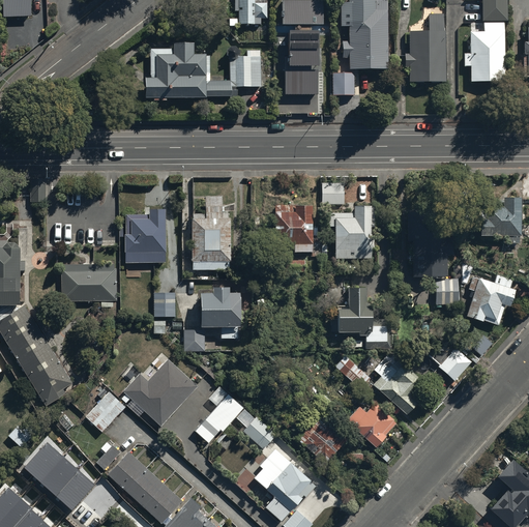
[(3,0),(4,13),(33,13),(32,0),(3,0)]
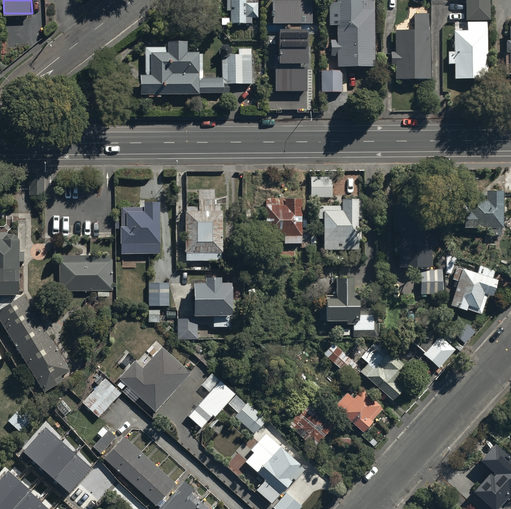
[(227,0),(228,8),(231,8),(231,22),(253,22),(253,16),(258,16),(258,1),(246,1),(246,0),(227,0)]
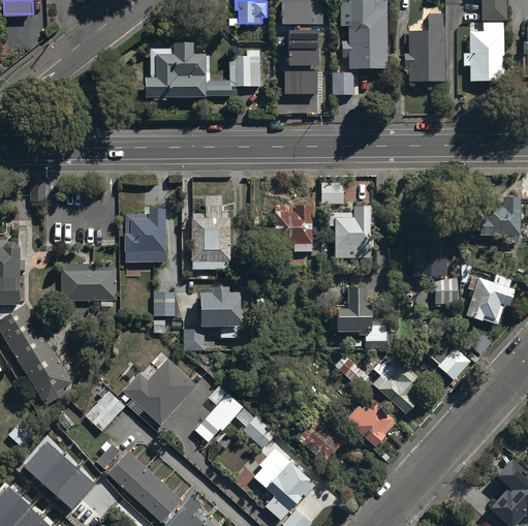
[(322,20),(322,0),(280,0),(280,21),(322,20)]
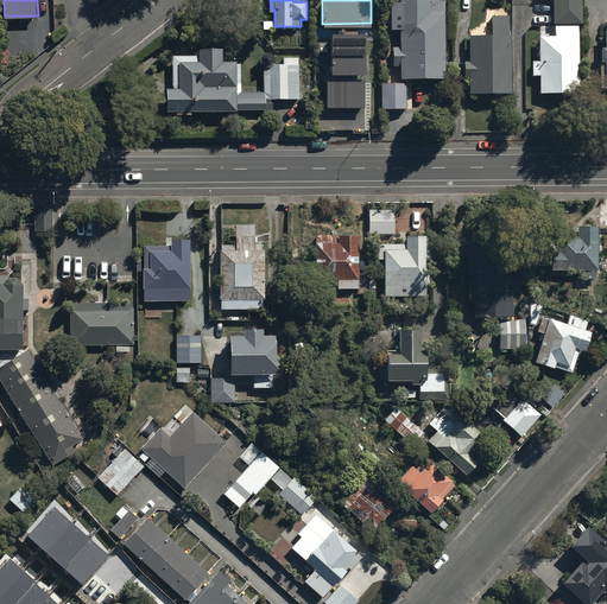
[(446,77),(446,0),(400,0),(400,2),(392,2),(392,30),(400,30),(400,45),(394,45),(394,65),(402,65),(402,77),(446,77)]
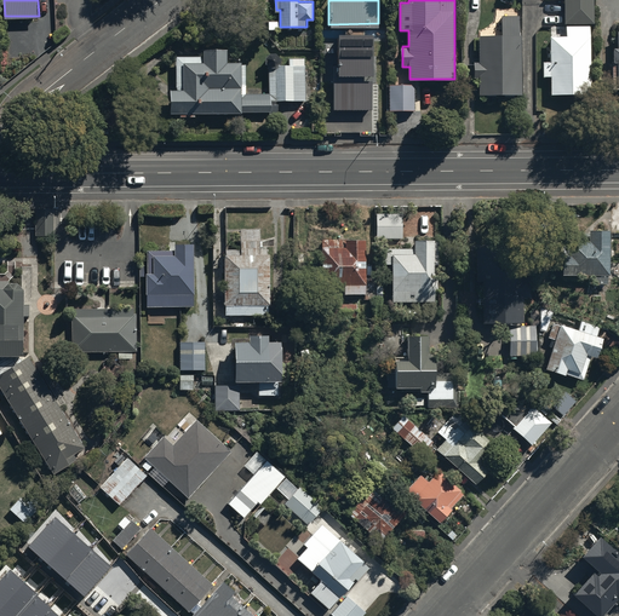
[(562,0),(563,22),(594,22),(592,0),(562,0)]
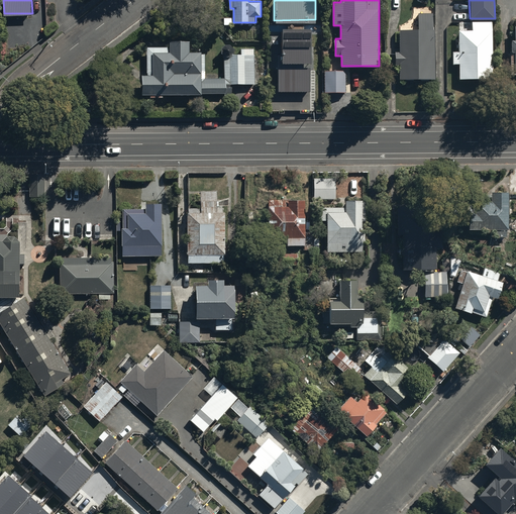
[(418,13),(418,30),(399,29),(399,50),(396,50),(396,63),(399,63),(399,79),(434,78),(434,29),(433,29),(432,12),(418,13)]
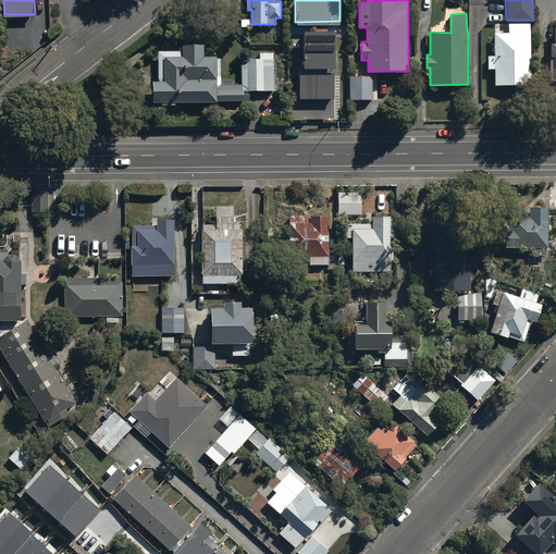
[(529,84),(529,22),(508,22),(508,32),(493,33),(493,54),(487,56),(487,69),(494,69),(494,84),(529,84)]
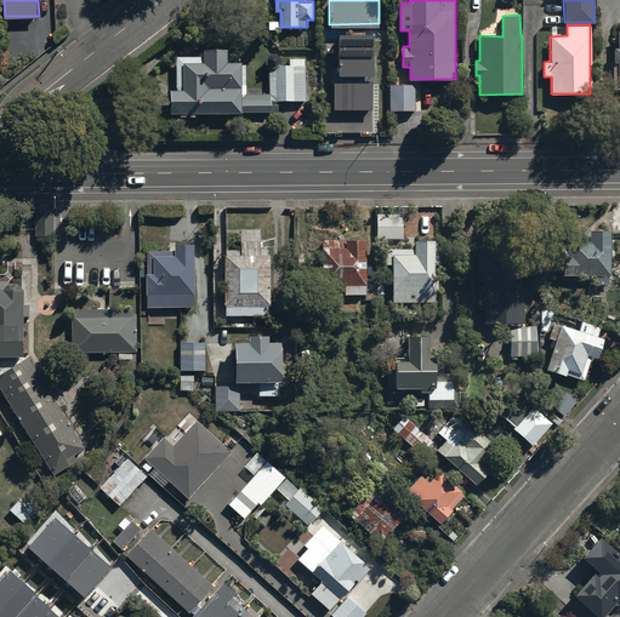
[(371,106),(373,30),(335,30),(335,104),(371,106)]
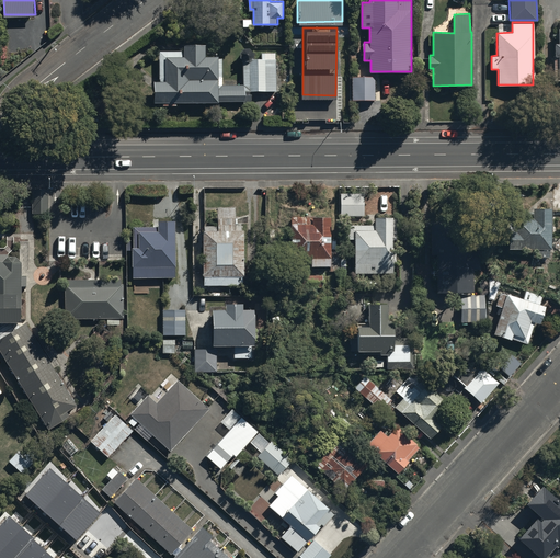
[(223,84),(223,57),(205,57),(205,45),(183,46),(183,50),(160,50),(160,82),(153,82),(155,104),(218,103),(218,101),(252,100),(252,91),(277,90),(277,81),(280,81),(280,76),(276,77),(275,50),(262,50),(262,57),(253,57),(253,52),(250,48),(243,48),(240,52),(240,58),(243,61),(244,84),(223,84)]
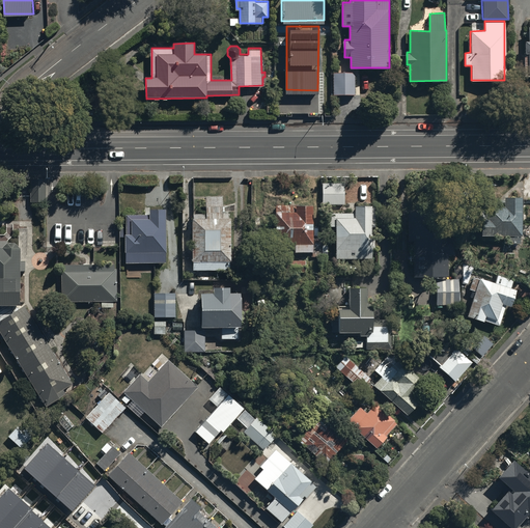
[(355,72),(334,72),(334,94),(355,93),(355,72)]
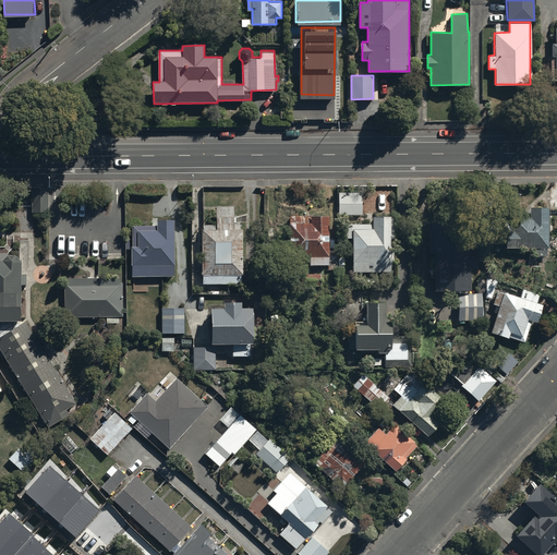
[(340,216),(363,215),(363,191),(340,191),(340,216)]
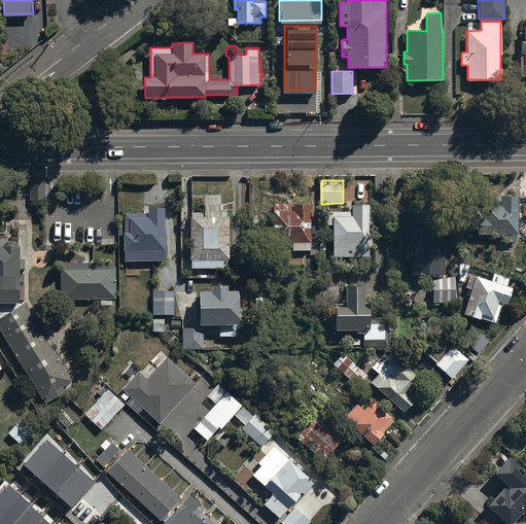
[(229,260),(228,218),(219,218),(219,196),(203,197),(203,218),(188,218),(189,260),(191,260),(191,268),(225,268),(225,260),(229,260)]
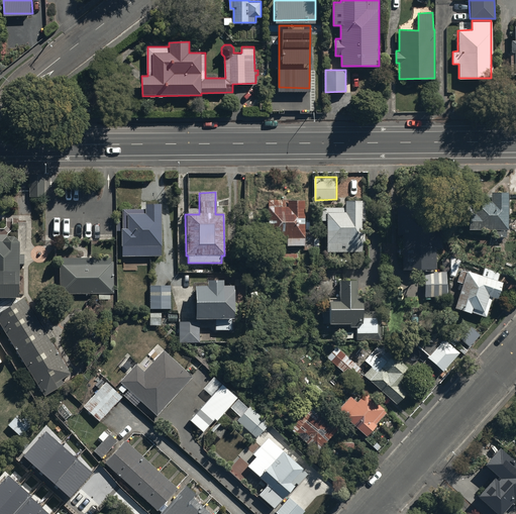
[(492,241),(505,240),(505,192),(490,193),(490,199),(467,199),(468,232),(492,232),(492,241)]
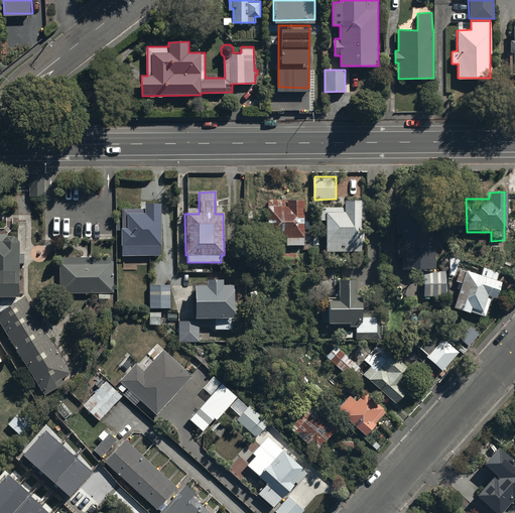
[(124,207),(124,253),(162,252),(162,201),(146,201),(146,207),(124,207)]
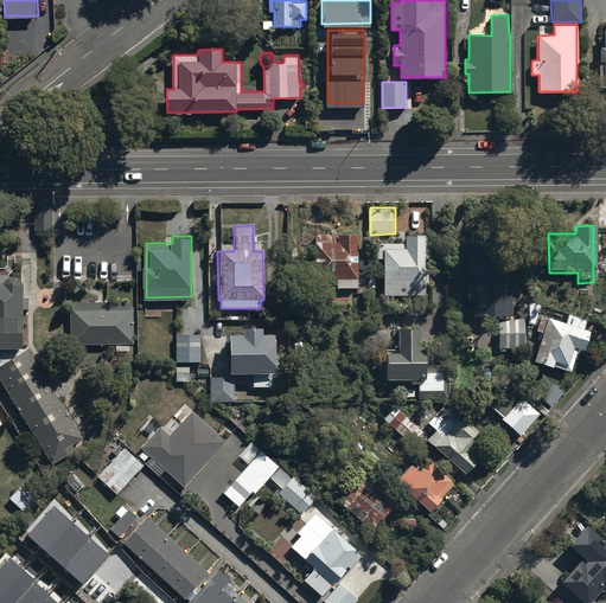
[(338,288),(358,288),(358,236),(338,236),(338,243),(316,243),(316,280),(338,280),(338,288)]
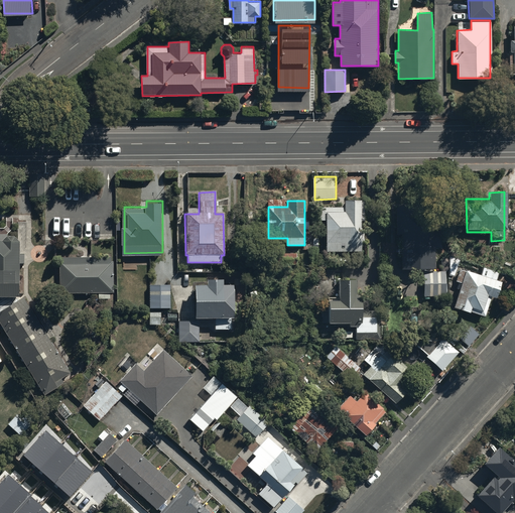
[(329,253),(361,253),(361,202),(346,202),(347,209),(323,209),(323,221),(329,221),(329,253)]
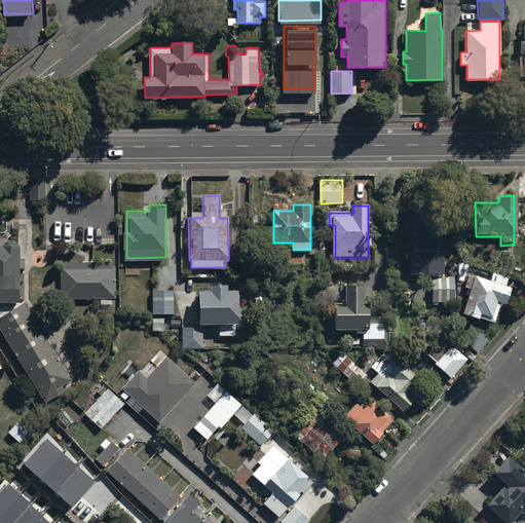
[(442,209),(402,209),(402,230),(404,230),(404,240),(410,240),(410,278),(442,277),(442,209)]
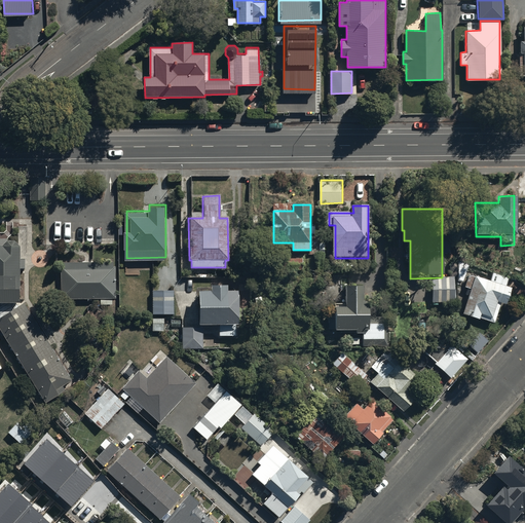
[(23,306),(19,300),(19,270),(25,270),(25,261),(19,261),(17,240),(0,240),(0,328),(45,404),(66,393),(63,387),(71,383),(25,305),(23,306)]
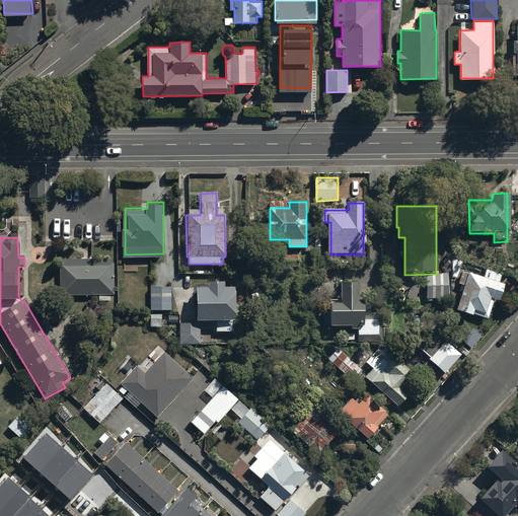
[(230,251),(230,269),(240,269),(240,251),(230,251)]
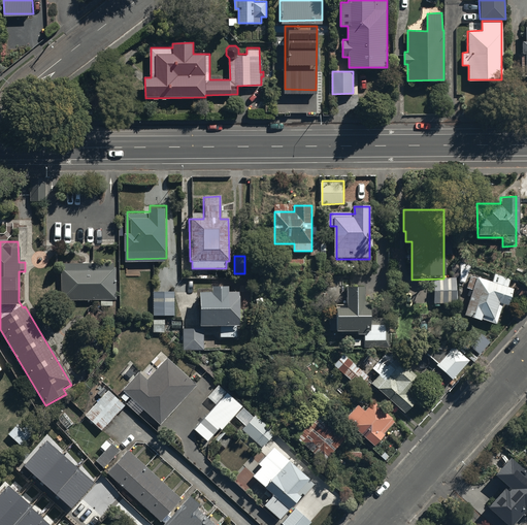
[(62,268),(62,298),(117,298),(117,266),(114,266),(114,262),(63,262),(63,268),(62,268)]
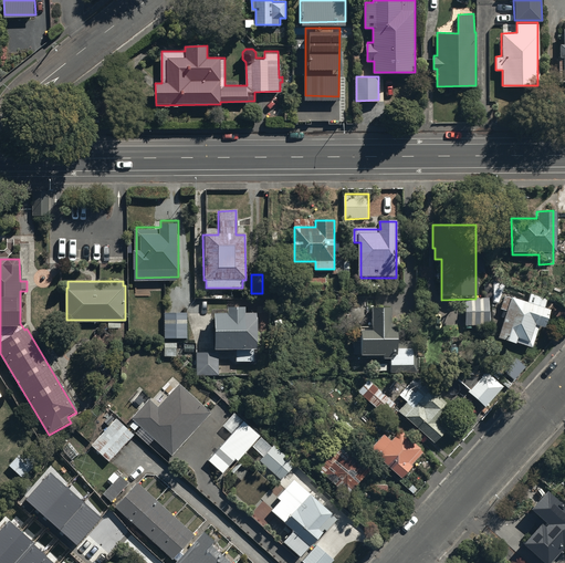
[(525,303),(499,295),(494,310),(504,313),(497,339),(514,344),(516,340),(529,343),(533,326),(543,330),(548,311),(544,310),(546,303),(527,298),(525,303)]
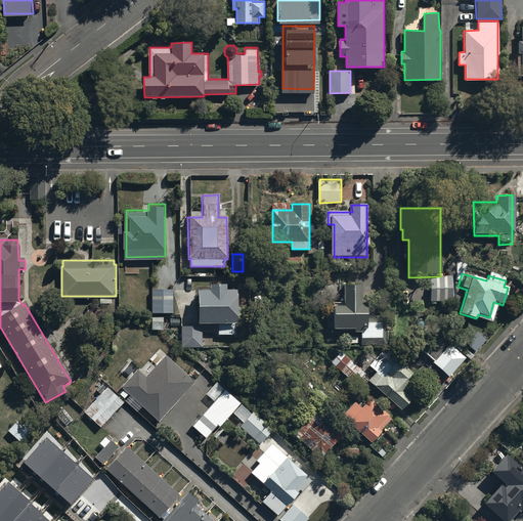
[(355,330),(355,334),(362,334),(362,347),(386,347),(386,318),(367,318),(367,306),(361,306),(361,286),(346,286),(346,306),(334,306),(335,330),(355,330)]
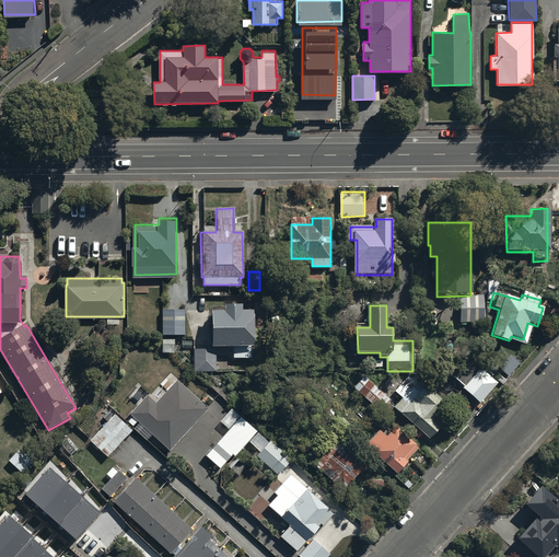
[(186,308),(163,308),(163,333),(185,333),(186,308)]
